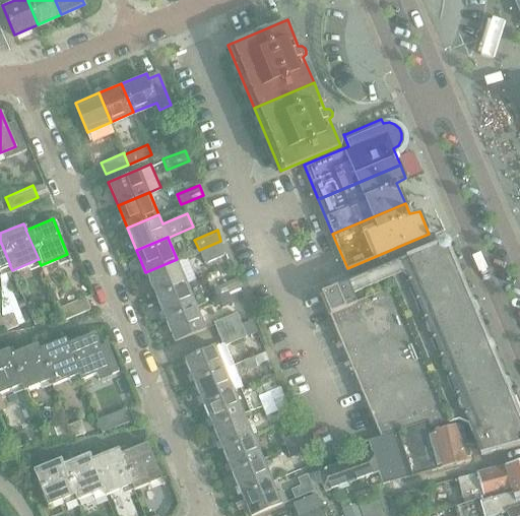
[(0,268),(9,265),(10,265),(0,241),(0,268)]
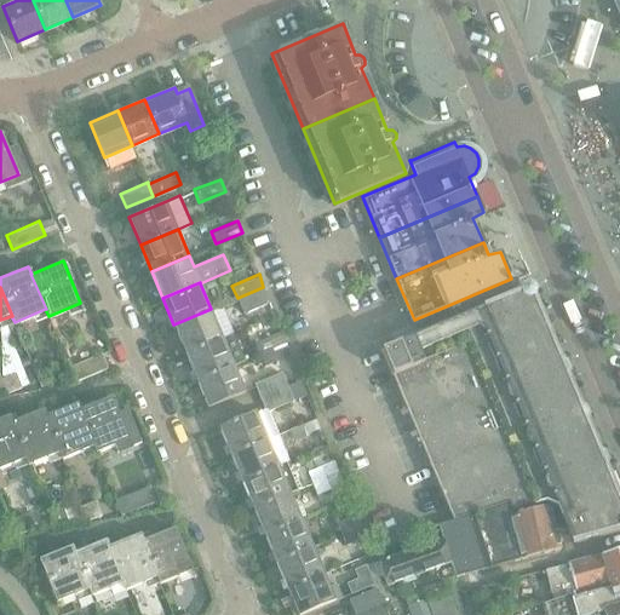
[(268,298),(263,287),(237,298),(242,309),(268,298)]
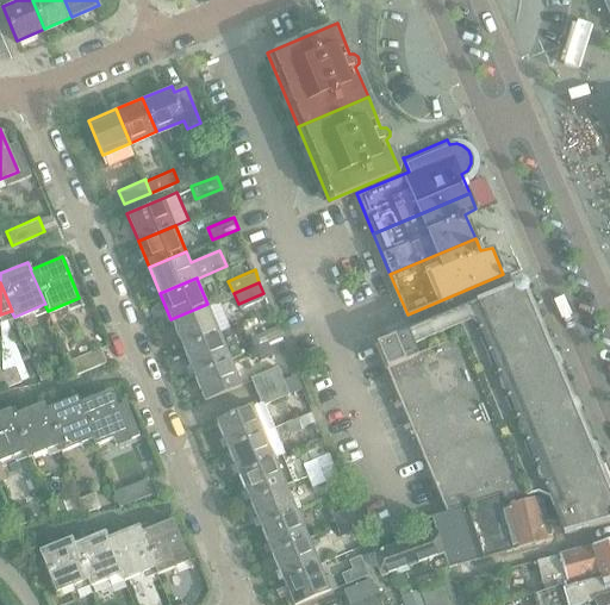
[(564,531),(609,518),(609,499),(522,289),(512,285),(375,343),(444,509),(500,492),(504,500),(546,488),(564,531)]
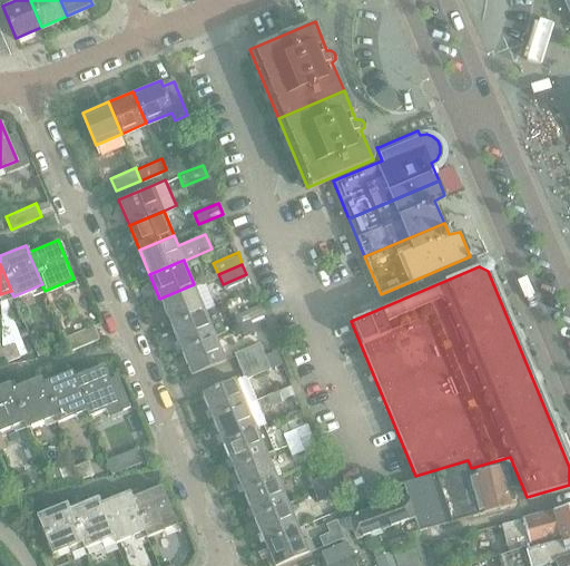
[(202,281),(194,284),(159,299),(170,323),(213,305),(202,281)]
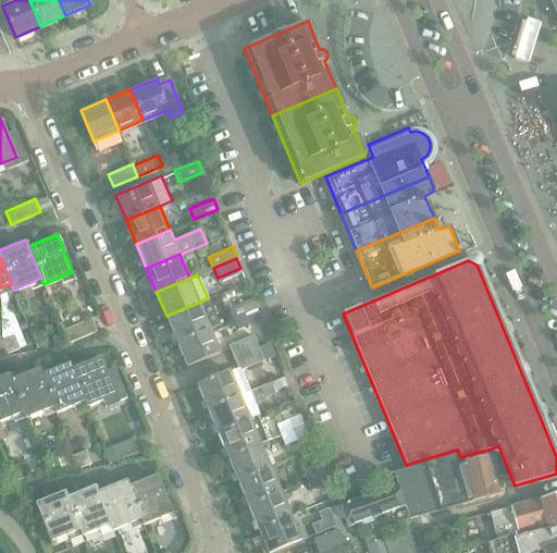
[(229,306),(233,316),(257,306),(251,295),(229,306)]
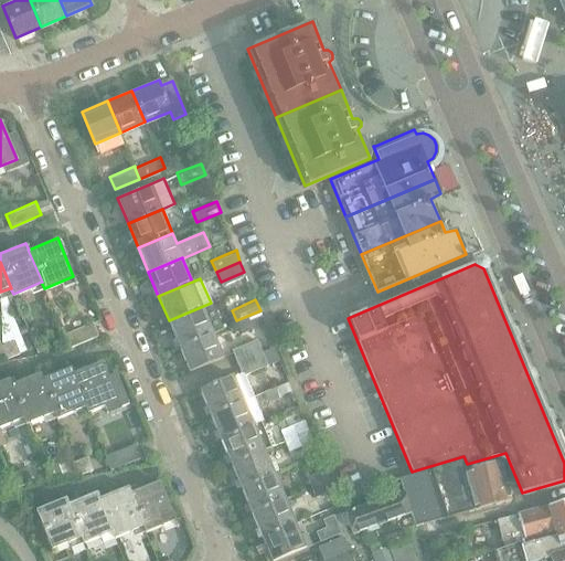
[(169,320),(179,345),(213,330),(223,326),(212,302),(211,303),(169,320)]
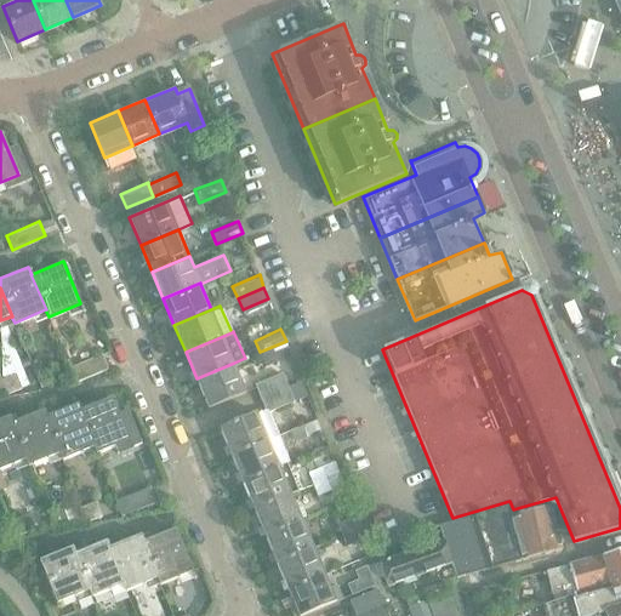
[(291,352),(286,341),(260,352),(265,364),(291,352)]
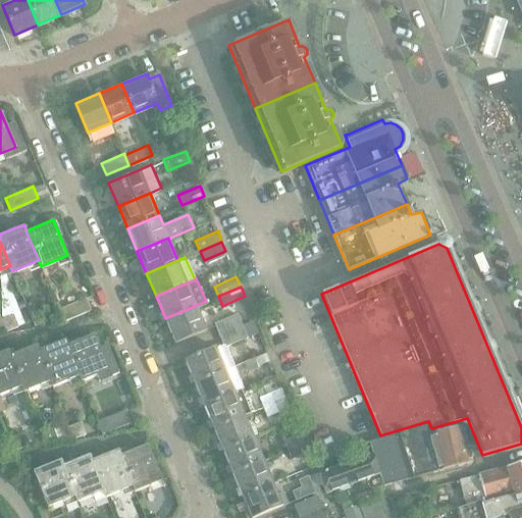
[(63,319),(90,308),(86,296),(58,307),(63,319)]
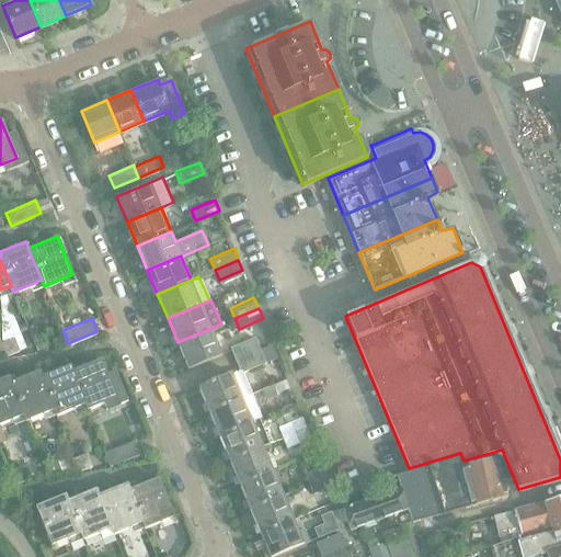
[(221,353),(212,328),(178,342),(189,367),(221,353)]
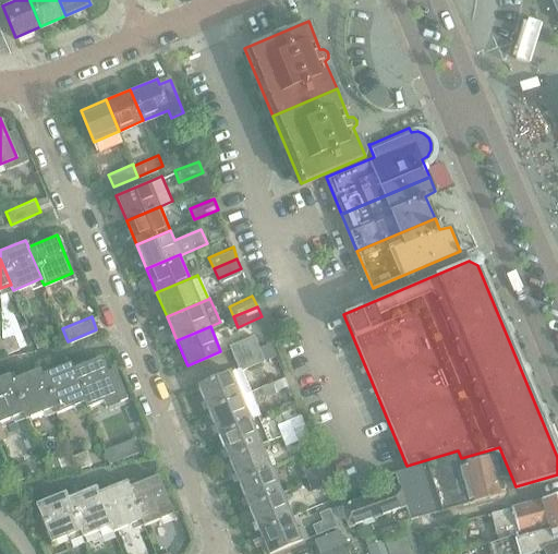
[(44,327),(31,333),(36,346),(49,340),(44,327)]
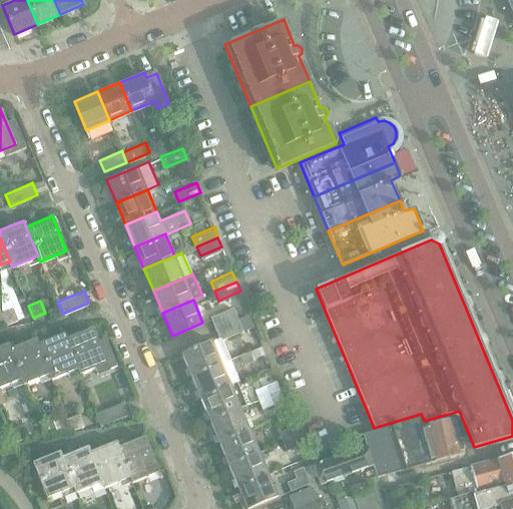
[(0,312),(3,319),(6,325),(18,319),(12,307),(0,312)]
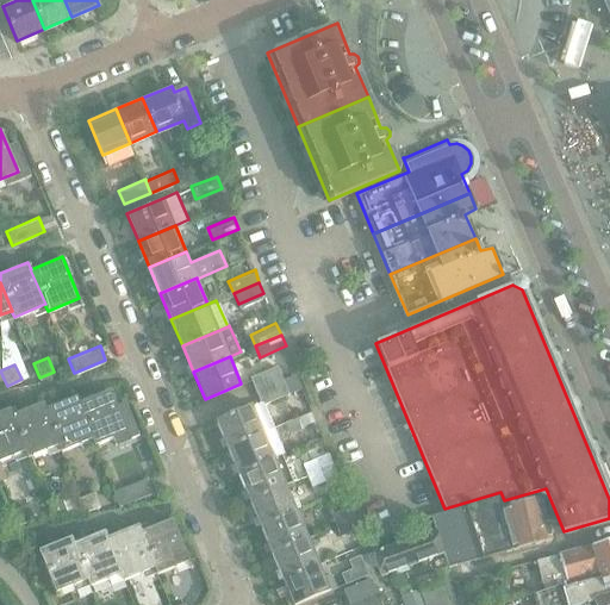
[(250,375),(256,390),(282,378),(278,365),(250,375)]
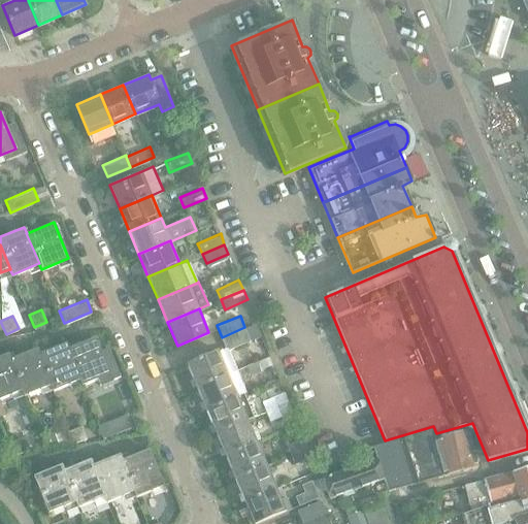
[(256,323),(244,327),(250,339),(261,334),(256,323)]
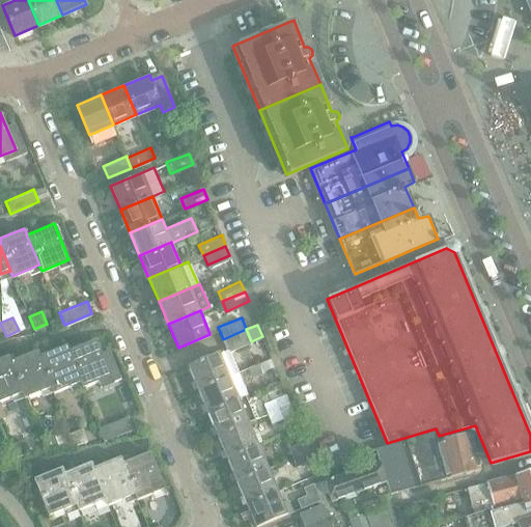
[(188,363),(198,387),(240,369),(231,350),(251,341),(246,329),(223,339),(226,348),(188,363)]
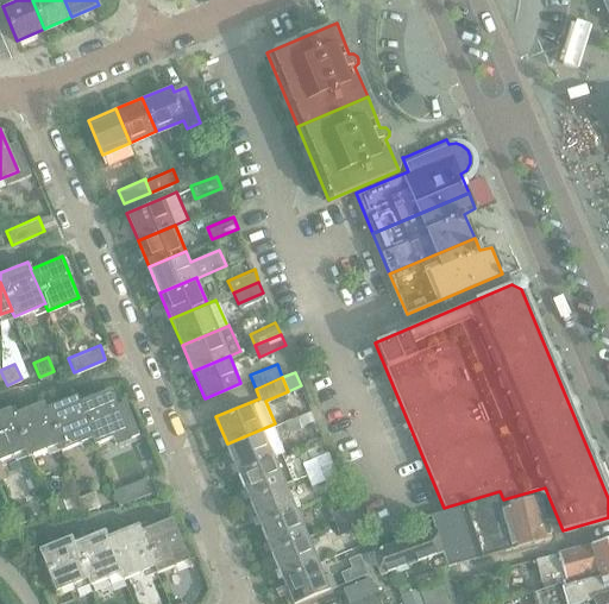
[(110,388),(79,402),(93,435),(96,442),(127,429),(110,388)]
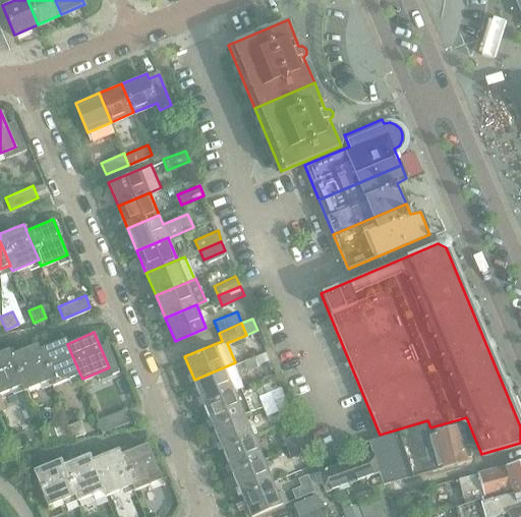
[(64,336),(39,347),(38,347),(51,378),(51,377),(54,384),(79,372),(67,344),(64,336)]
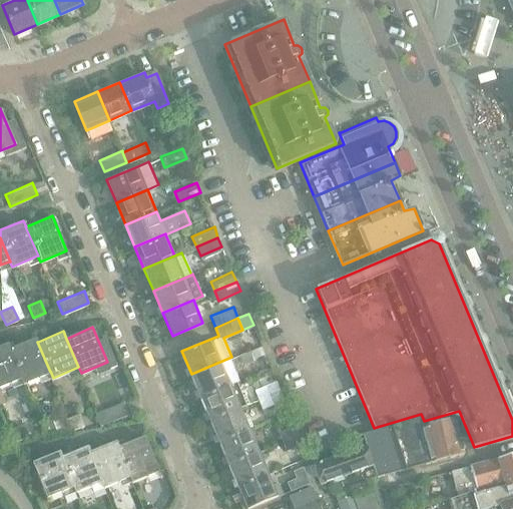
[(35,336),(9,348),(22,377),(24,382),(50,372),(37,342),(38,342),(35,336)]
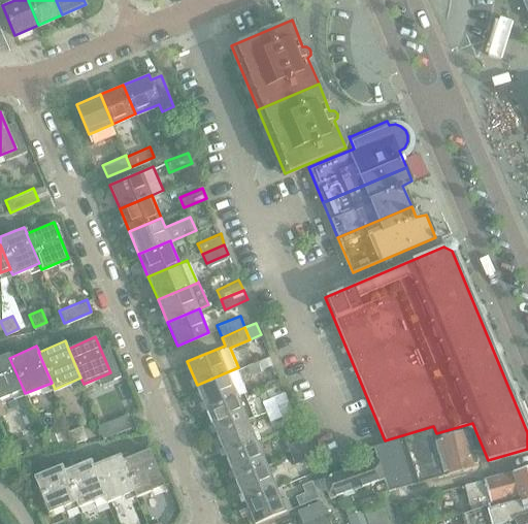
[(0,397),(23,388),(9,358),(7,352),(0,355),(0,397)]
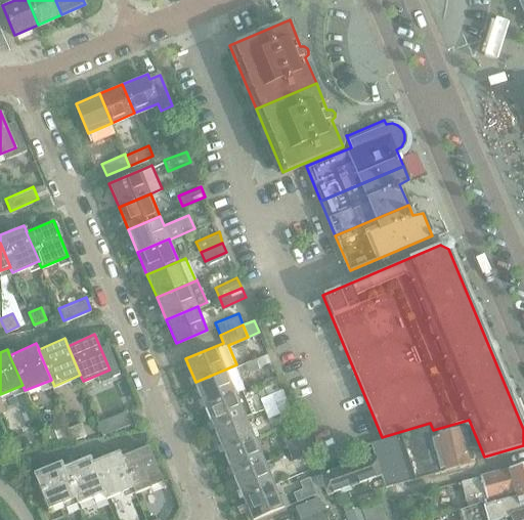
[(256,355),(245,360),(245,361),(249,371),(261,365),(260,364),(257,356),(256,355)]
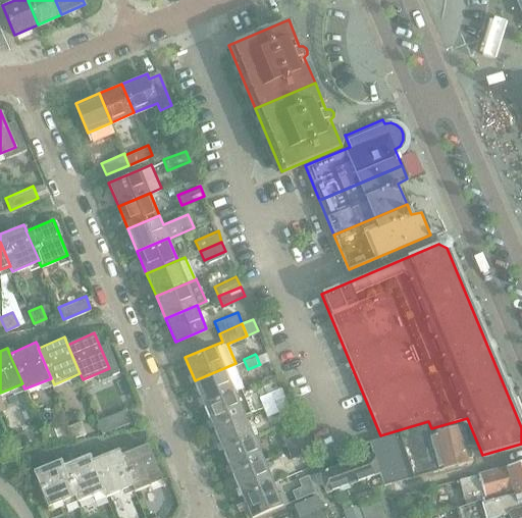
[(195,380),(204,403),(242,387),(245,385),(236,363),(195,380)]
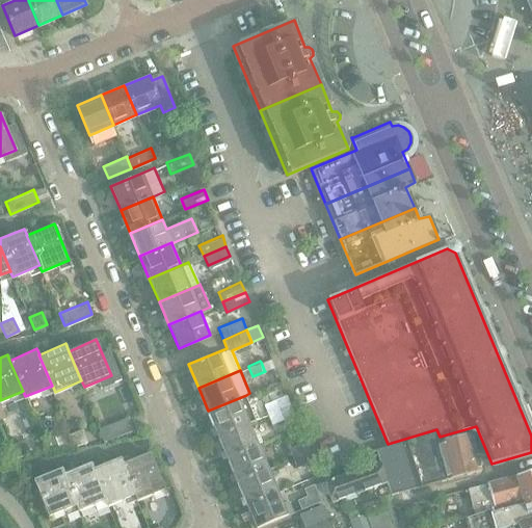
[(263,402),(267,414),(290,403),(286,393),(263,402)]
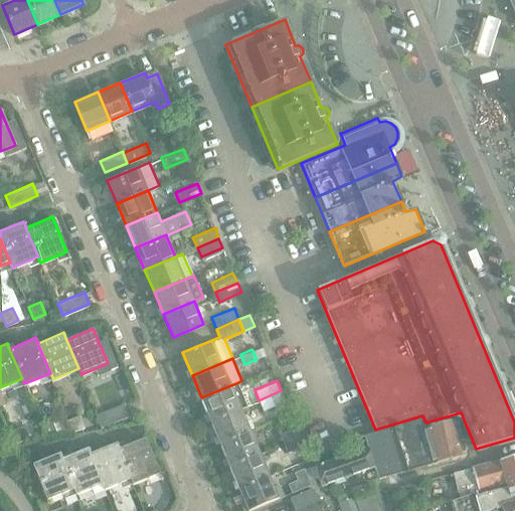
[(247,404),(238,382),(201,397),(210,419),(240,407),(247,404)]
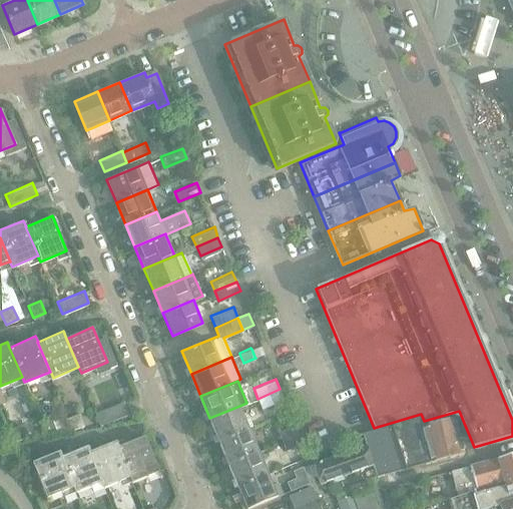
[(284,399),(280,389),(258,399),(261,408),(284,399)]
